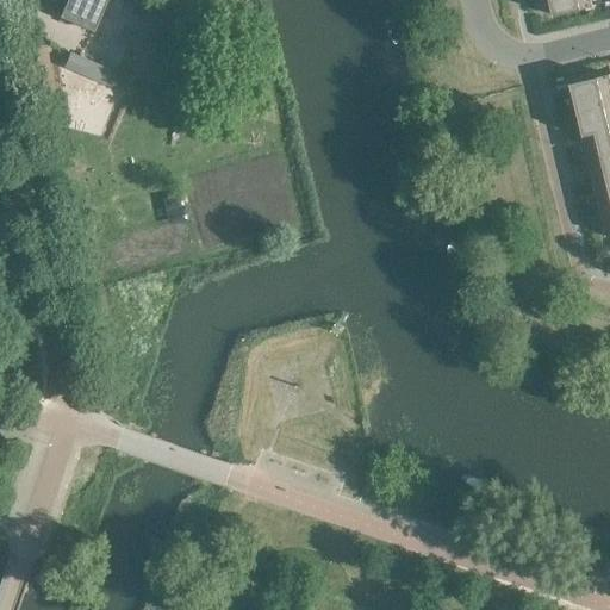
[(105,0),(66,0),(58,17),(92,32),(105,0)]
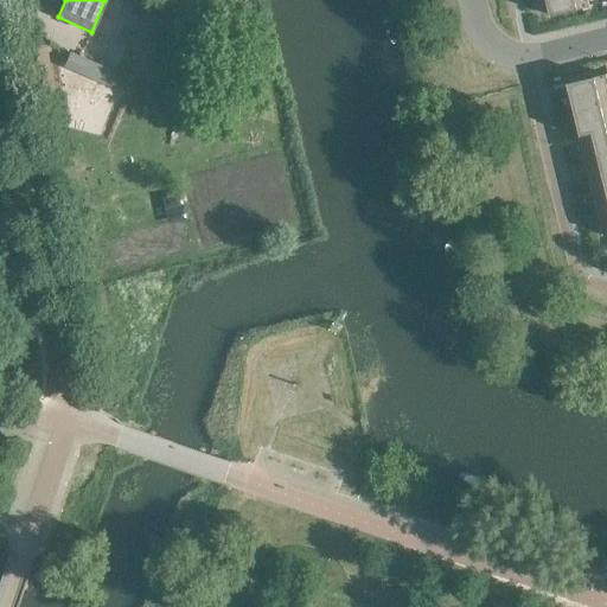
[(589,7),(587,0),(542,0),(544,10),(548,8),(550,17),(589,7)]
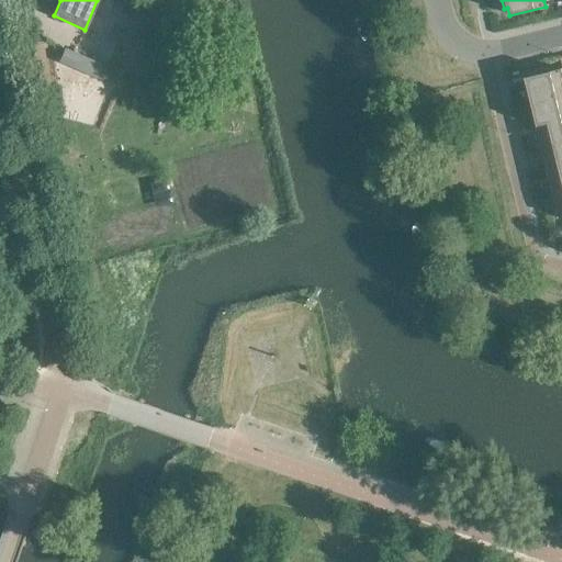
[(524,86),(528,102),(561,93),(561,69),(561,68),(526,77),(527,85),(524,86)]
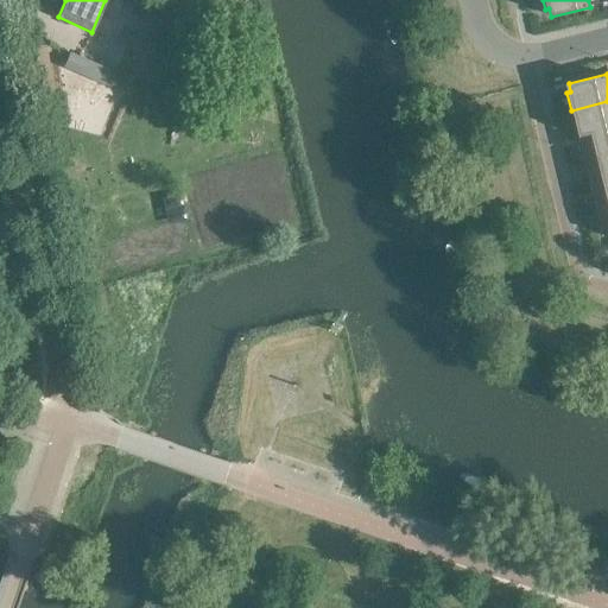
[(607,127),(607,101),(571,111),(575,128),(580,128),(581,135),(607,127)]
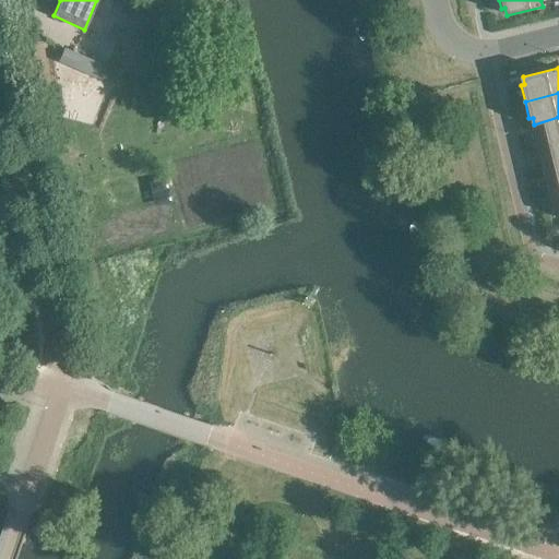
[(558,142),(558,117),(534,125),(536,130),(532,131),(536,147),(558,142)]
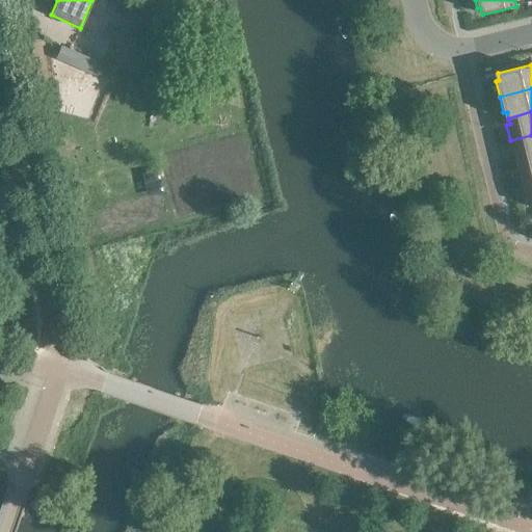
[(531,158),(531,135),(510,140),(514,156),(517,155),(520,161),(531,158)]
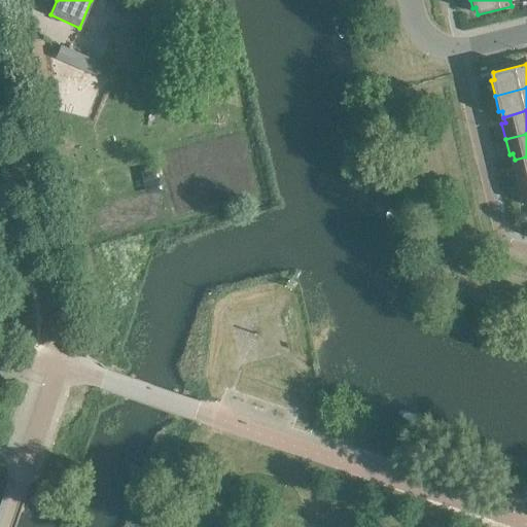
[(526,179),(526,156),(515,160),(516,166),(513,167),(516,182),(526,179)]
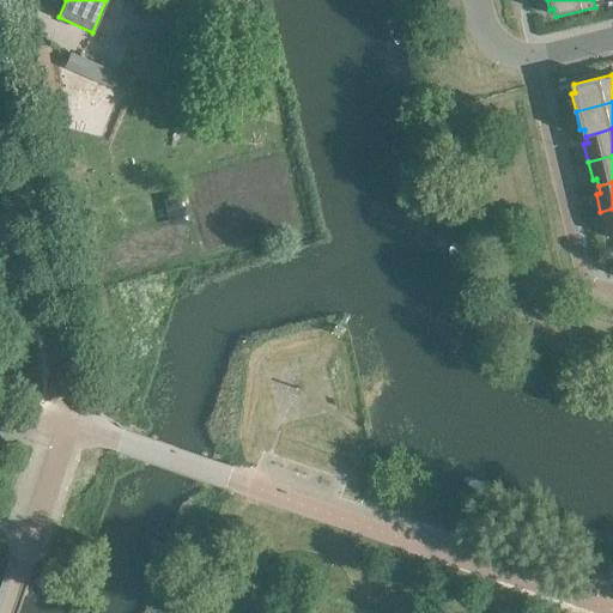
[(612,237),(612,208),(600,212),(605,230),(608,229),(611,238),(612,237)]
